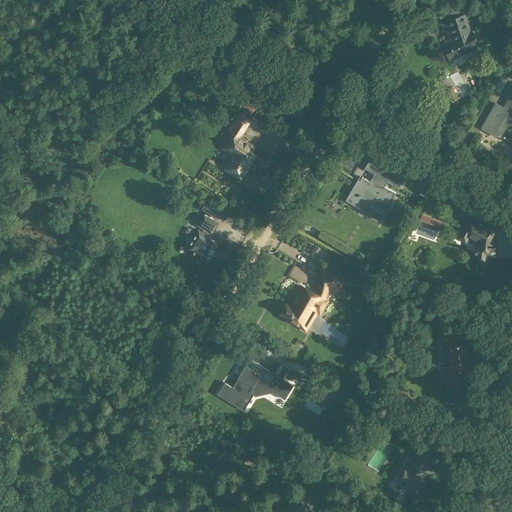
[(440,19),(464,12),(462,5),(438,13),(440,19)]
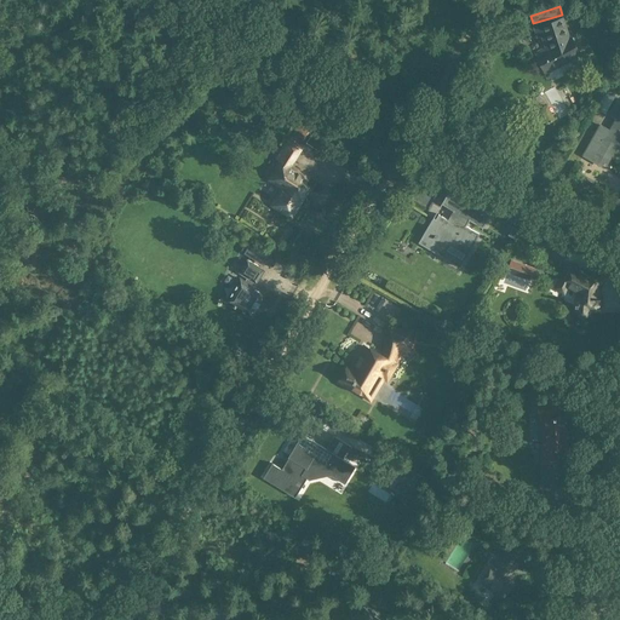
[(541,35),(546,46),(534,53),(545,73),(566,62),(567,63),(581,56),(570,36),(569,36),(567,27),(566,27),(562,18),(534,28),(538,36),(541,35)]
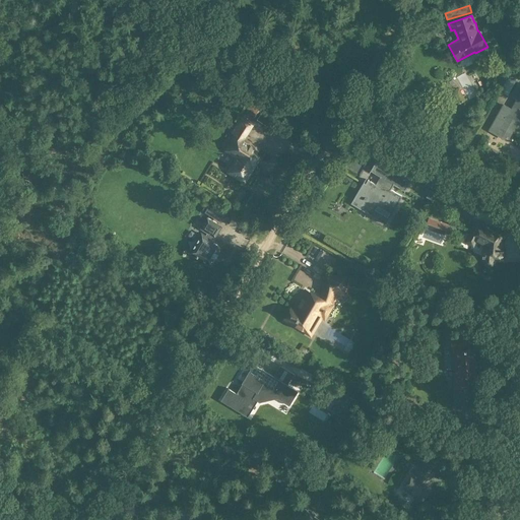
[(519,85),(518,84),(511,96),(517,101),(512,110),(503,105),(489,131),(497,136),(498,135),(505,139),(506,136),(509,137),(518,121),(519,122),(519,85)]
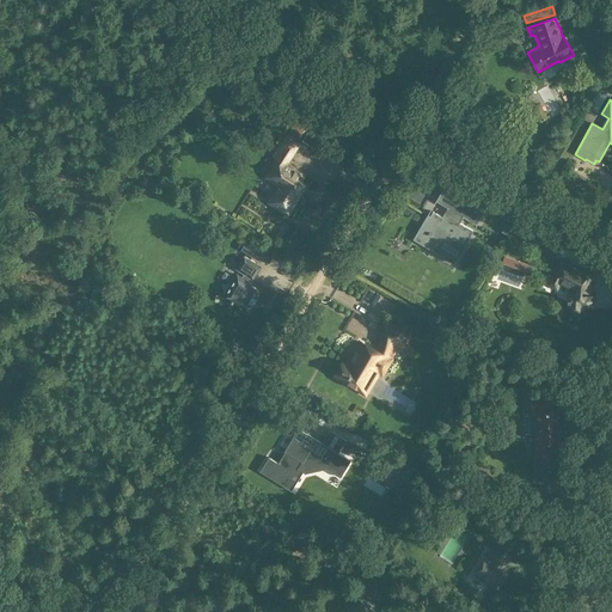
[(294,123),(289,132),(300,139),(305,130),(294,123)]
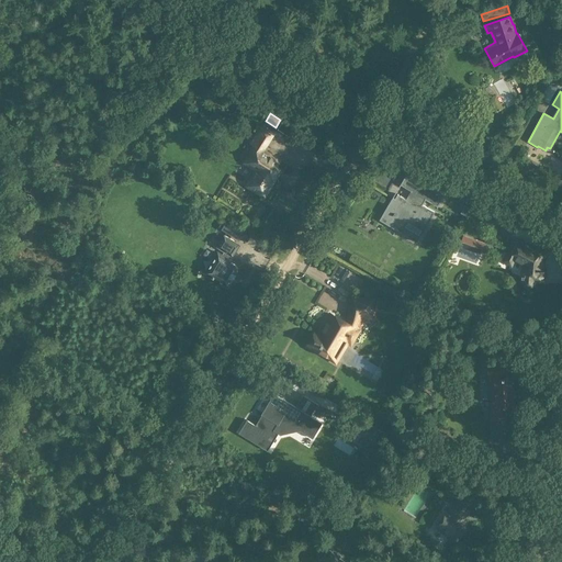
[(253,169),(253,168),(257,170),(249,183),(256,188),(254,191),(263,198),(276,177),(274,176),(279,169),(276,167),(279,163),(259,149),(262,145),(265,147),(272,135),(260,127),(249,145),(255,147),(244,164),(253,169)]
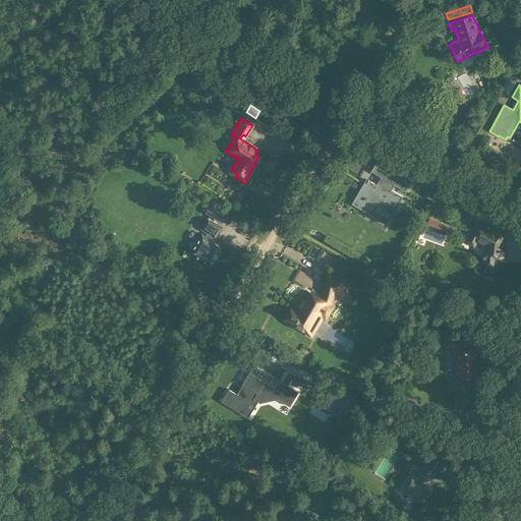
[(378,203),(394,213),(403,196),(392,190),(395,185),(406,192),(413,180),(401,172),(399,174),(397,173),(398,171),(379,159),(370,171),(381,177),(377,185),(369,180),(366,184),(364,183),(352,204),(370,215),(378,203)]
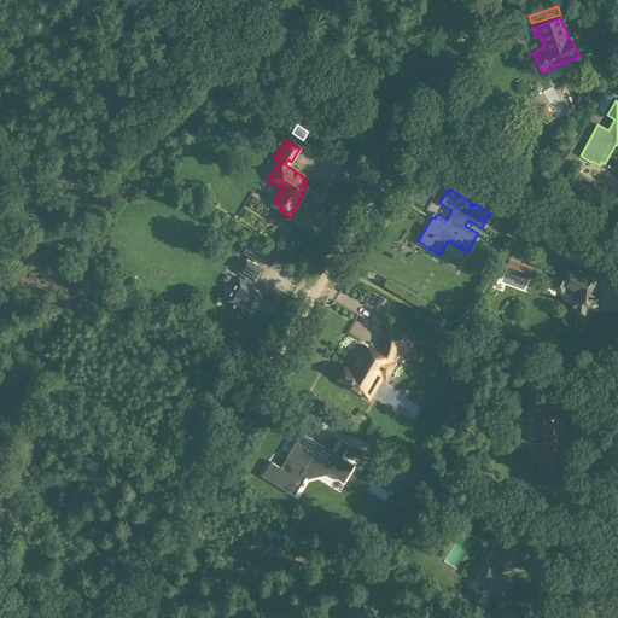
[(616,213),(617,208),(617,198),(610,194),(604,205),(616,213)]
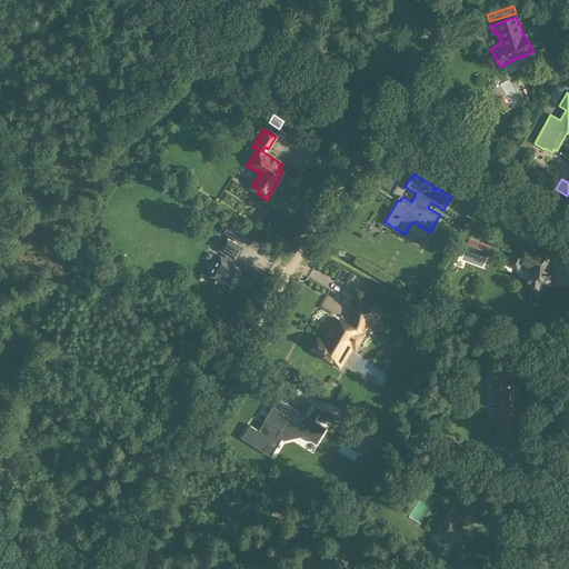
[(482,201),(475,197),(469,207),(471,208),(467,216),(472,219),(482,201)]
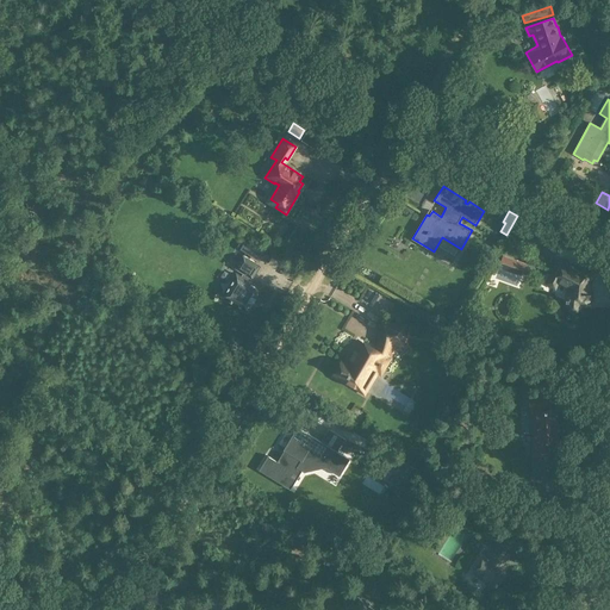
[(528,230),(534,242),(541,237),(535,226),(528,230)]
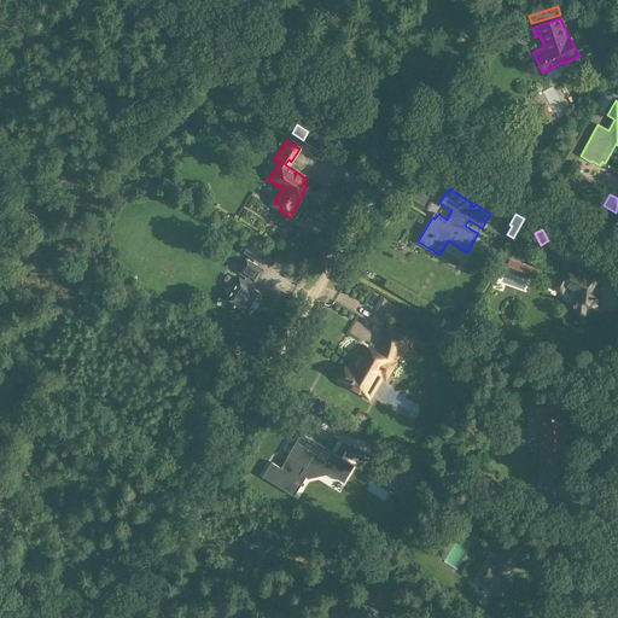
[(557,240),(570,248),(573,240),(560,232),(557,240)]
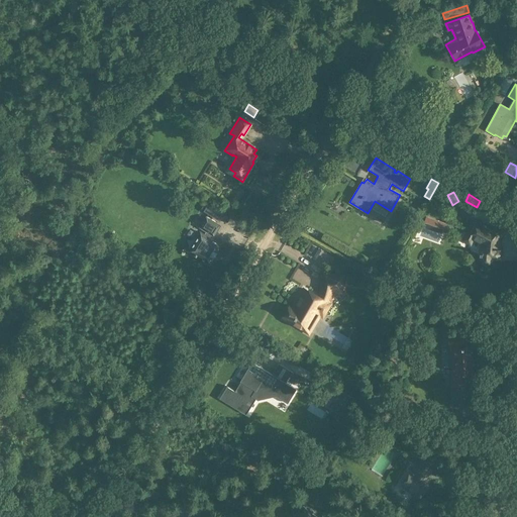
[(206,218),(199,228),(206,232),(203,236),(202,235),(191,254),(209,266),(220,246),(209,239),(211,236),(213,237),(219,227),(206,218)]
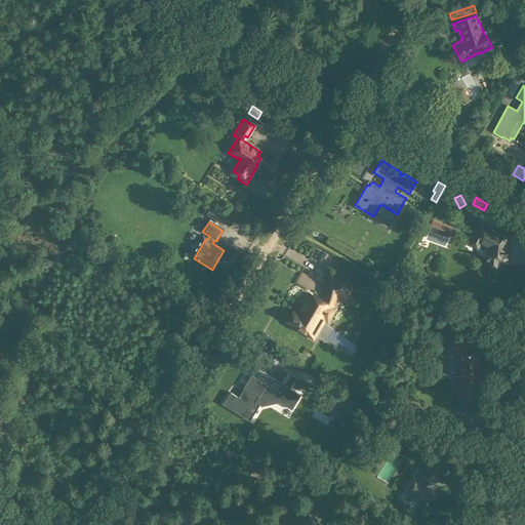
[(451,228),(433,221),(430,230),(448,237),(451,228)]
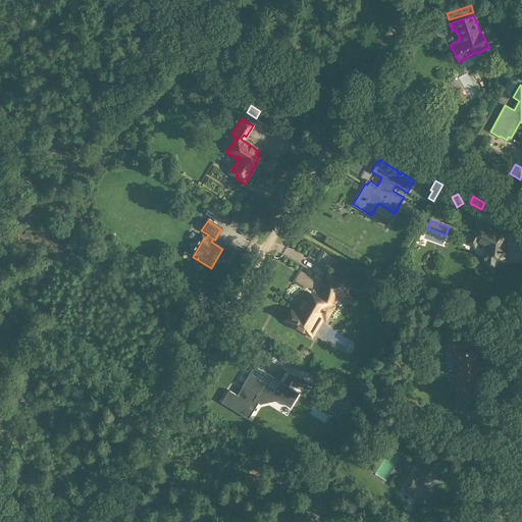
[(471,237),(469,236),(466,243),(476,248),(479,242),(488,247),(487,249),(486,250),(485,253),(485,255),(484,255),(484,257),(485,257),(484,260),(484,262),(485,264),(487,265),(489,266),(491,266),(493,266),(496,265),(497,263),(497,261),(504,262),(506,252),(504,252),(504,250),(505,237),(505,235),(504,233),(503,231),(501,231),(500,231),(498,231),(496,232),(478,223),(471,237)]
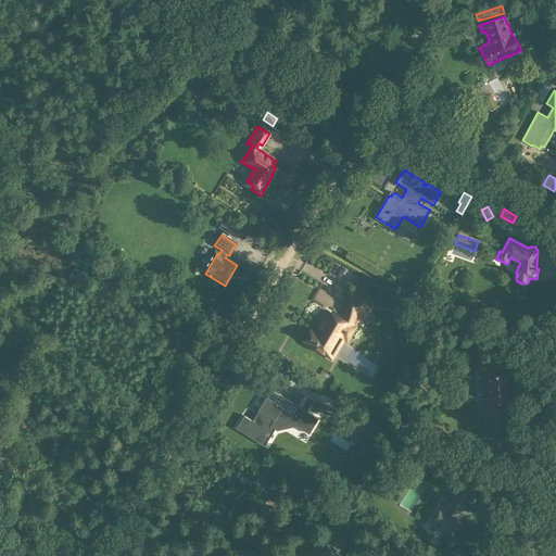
[(315,331),(312,330),(305,342),(327,355),(326,356),(332,361),(345,340),(346,340),(354,327),(351,326),(354,319),(356,312),(367,314),(370,298),(350,294),(349,294),(346,312),(344,316),(342,320),(327,312),(315,331)]
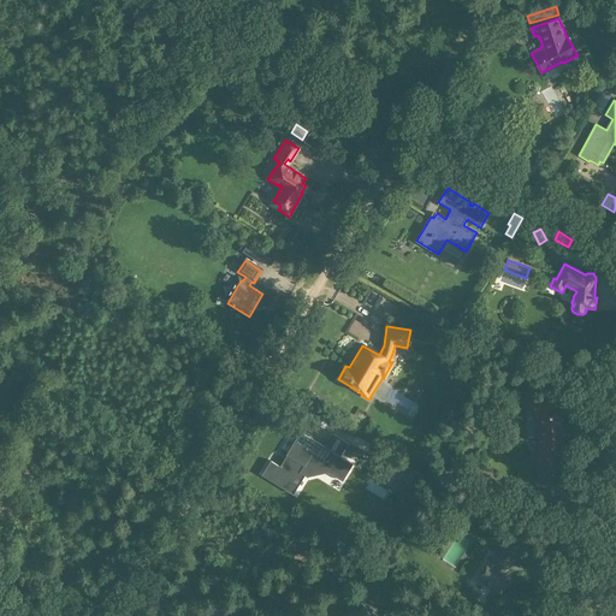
[(551,398),(534,400),(534,412),(535,412),(538,451),(537,451),(538,462),(555,462),(554,450),(552,450),(552,446),(563,445),(562,433),(564,433),(563,426),(562,427),(561,414),(550,414),(550,410),(551,410),(551,398)]
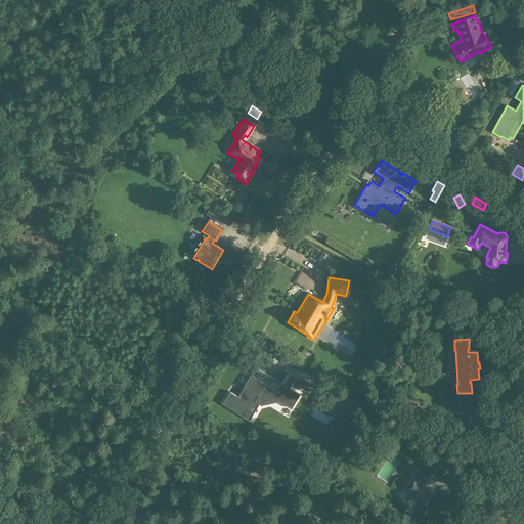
[(442,360),(451,358),(449,351),(440,353),(442,360)]
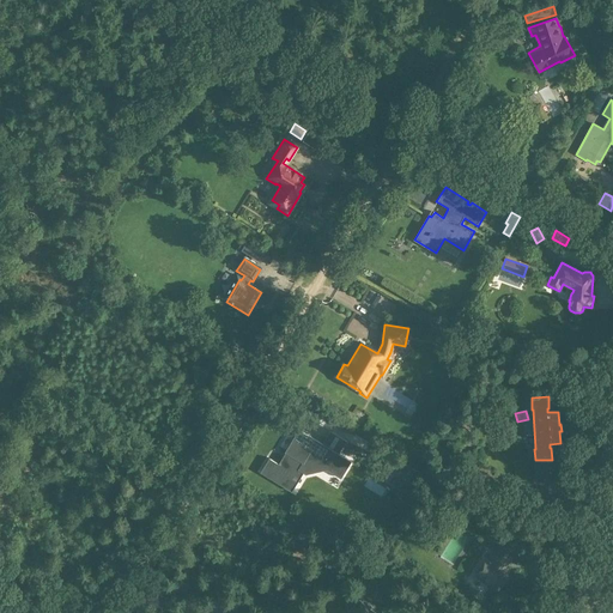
[(280,466),(269,459),(261,473),(292,492),(303,473),(307,475),(327,471),(341,479),(351,462),(299,430),(285,454),(287,455),(280,466)]
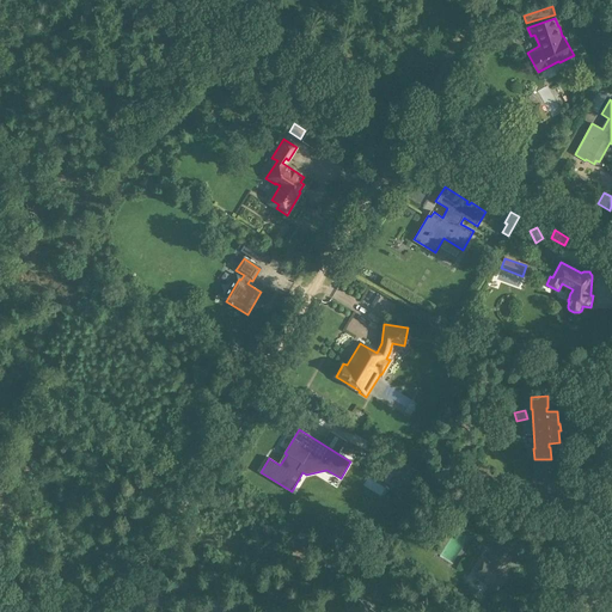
[(427,533),(436,538),(441,528),(418,515),(414,522),(428,531),(427,533)]
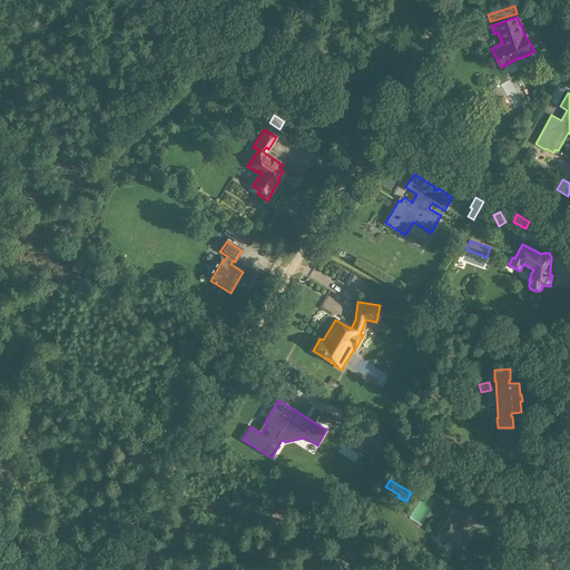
[(454,520),(444,536),(463,548),(472,532),(468,529),(481,509),(469,501),(457,521),(454,520)]
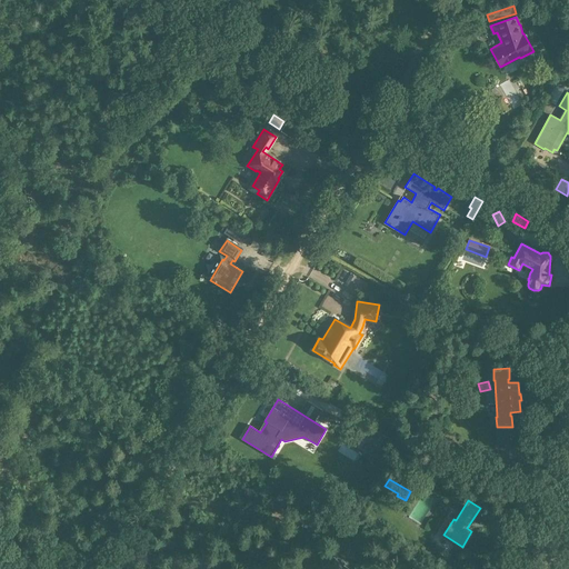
[(348,568),(335,558),(325,568),(348,568)]
